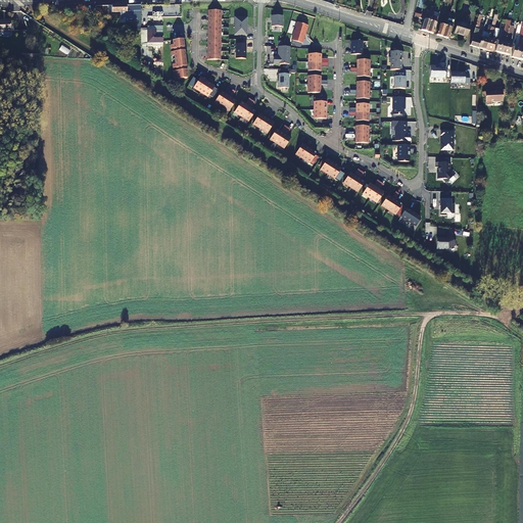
[(137,19),(137,27),(141,27),(140,17),(141,5),(112,6),(112,12),(120,13),(120,24),(124,24),(124,20),(137,19)]
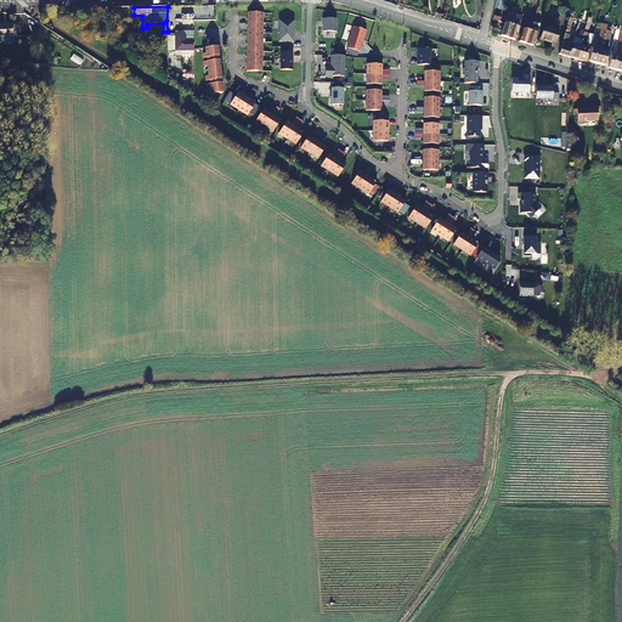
[(261,12),(248,11),(247,22),(261,22),(261,12)]
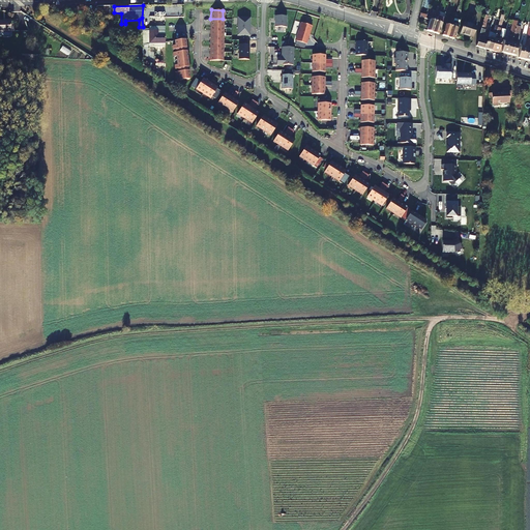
[(274,15),(274,26),(286,26),(286,16),(274,15)]
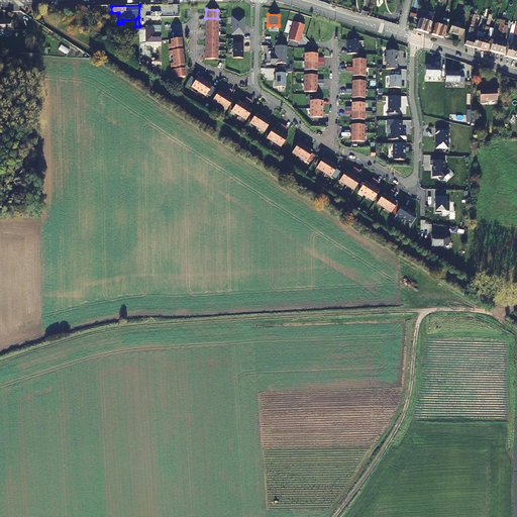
[(231,16),(231,34),(243,34),(243,30),(243,16),(231,16)]
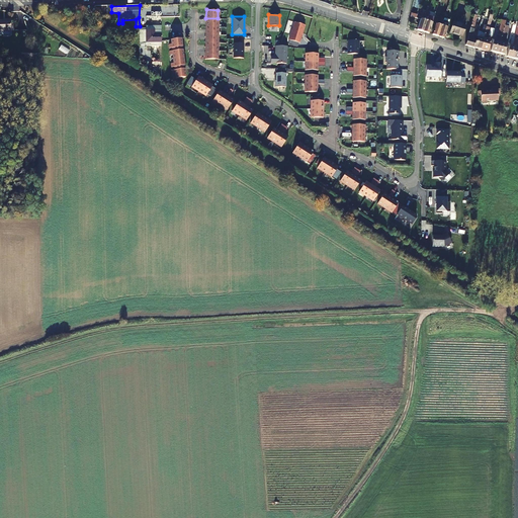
[(427,21),(423,31),(429,33),(434,18),(428,16),(427,19),(427,21)]
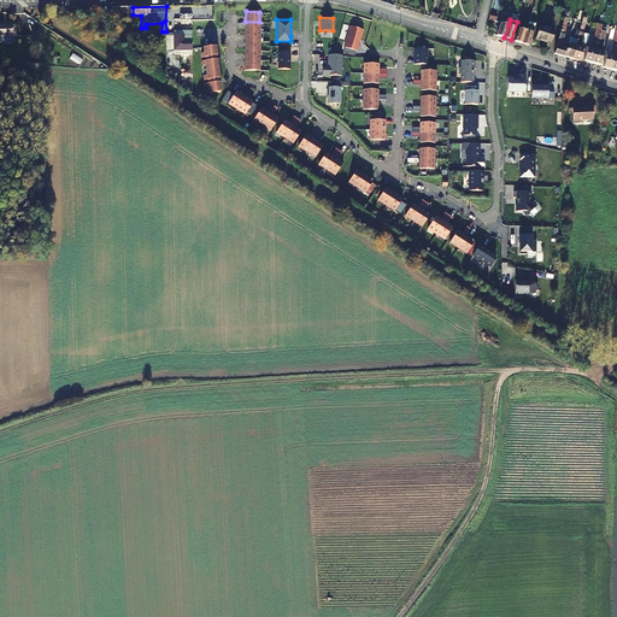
[(259,31),(259,22),(245,22),(245,31),(259,31)]
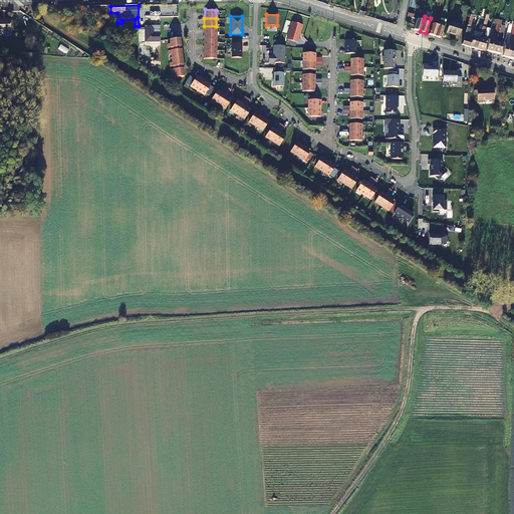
[(420,31),(424,21),(418,19),(414,29),(420,31)]
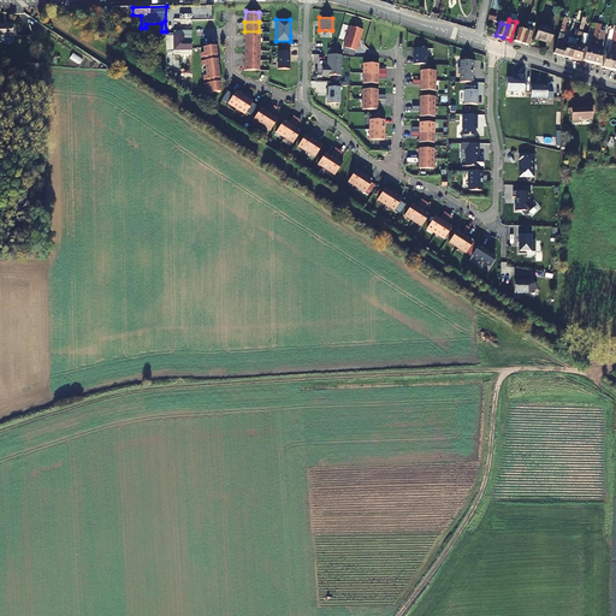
[(0,36),(4,37),(4,42),(5,43),(10,43),(12,41),(11,37),(12,37),(12,24),(0,24),(0,36)]
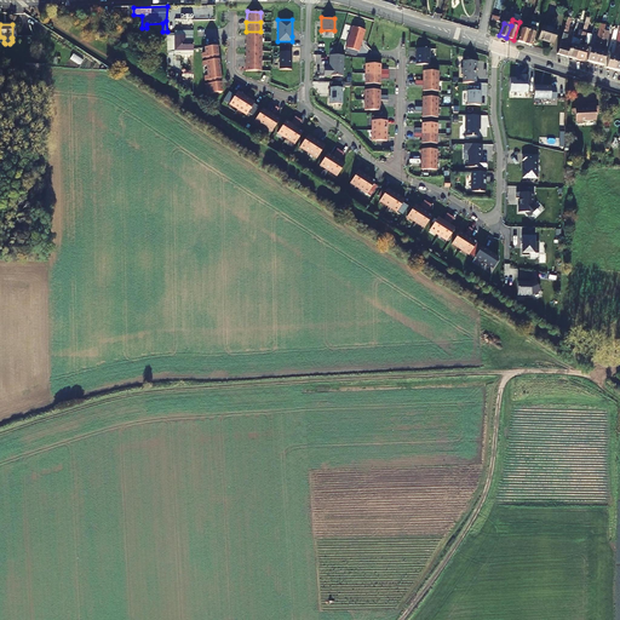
[(345,47),(359,51),(365,29),(352,26),(345,47)]
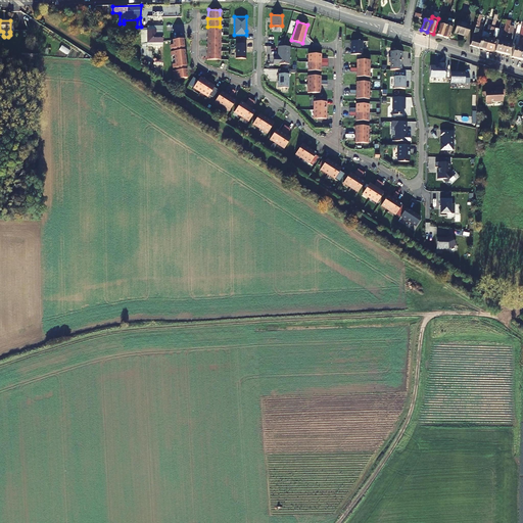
[(445,26),(442,37),(448,39),(453,24),(447,22),(445,26)]
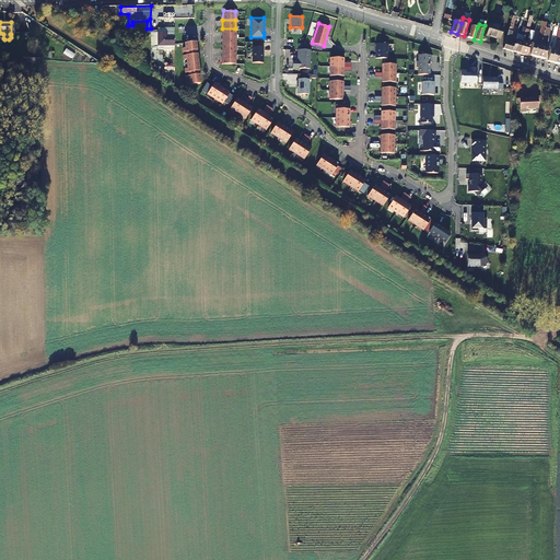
[(490,24),(486,35),(491,37),(491,35),(500,38),(502,28),(490,24)]
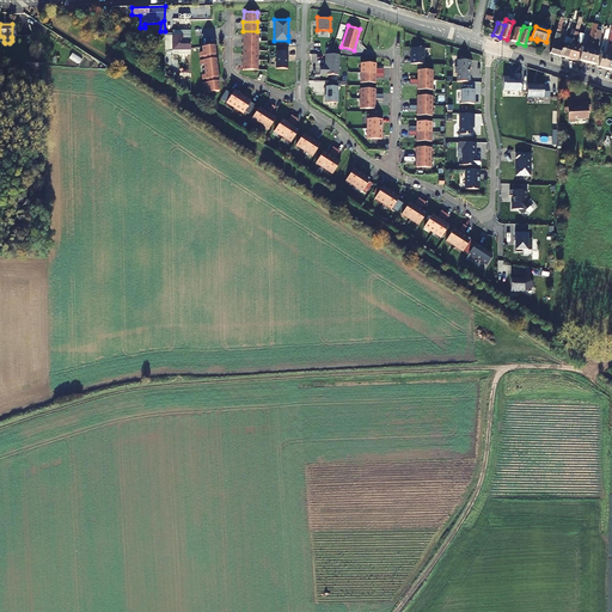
[(561,26),(557,26),(550,53),(560,56),(562,49),(560,48),(561,41),(558,40),(560,36),(557,35),(558,34),(560,34),(561,26)]
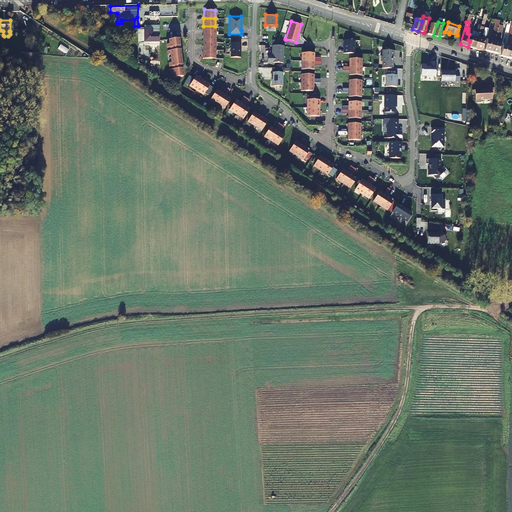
[(433,36),(436,25),(431,23),(427,34),(433,36)]
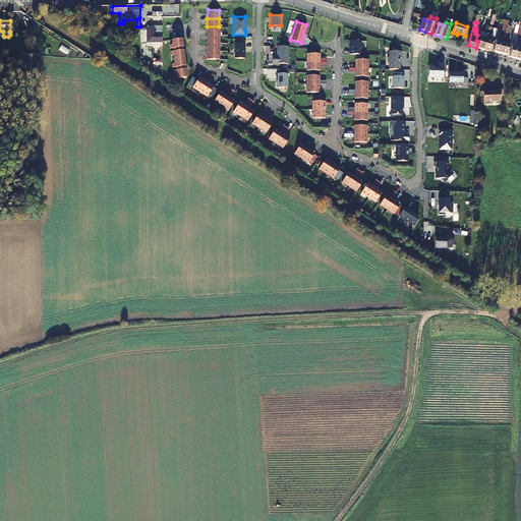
[(507,25),(505,24),(499,23),(498,27),(498,29),(503,31),(501,37),(500,36),(499,41),(496,40),(493,51),(500,53),(507,25)]
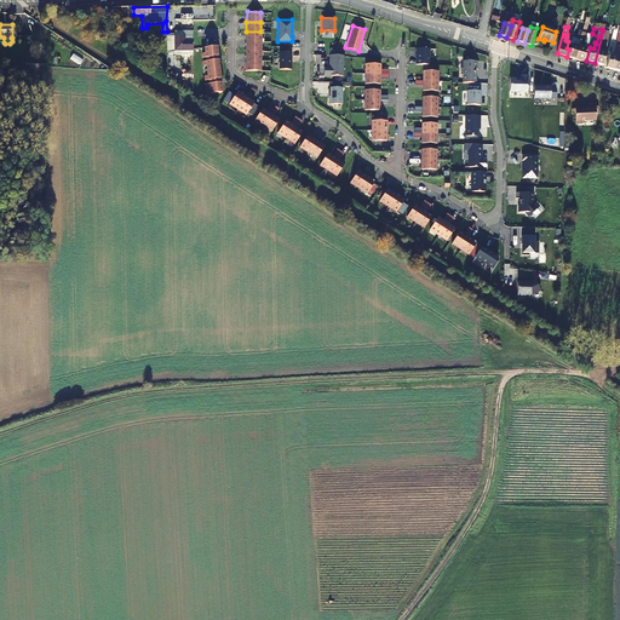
[(583,30),(579,30),(575,45),(572,44),(570,50),(569,50),(567,57),(575,58),(583,30)]
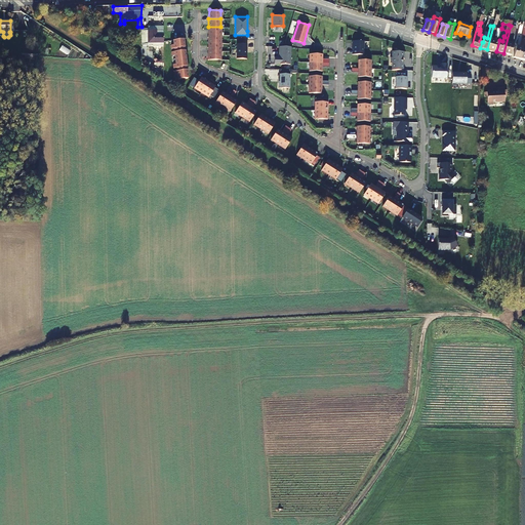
[(501,28),(493,26),(487,49),(493,51),(496,41),(498,39),(501,29),(501,28)]
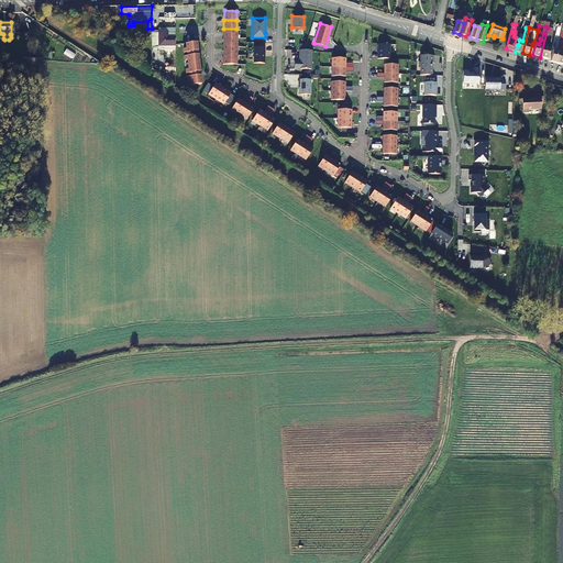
[(548,28),(540,57),(548,58),(551,46),(549,46),(553,29),(548,28)]
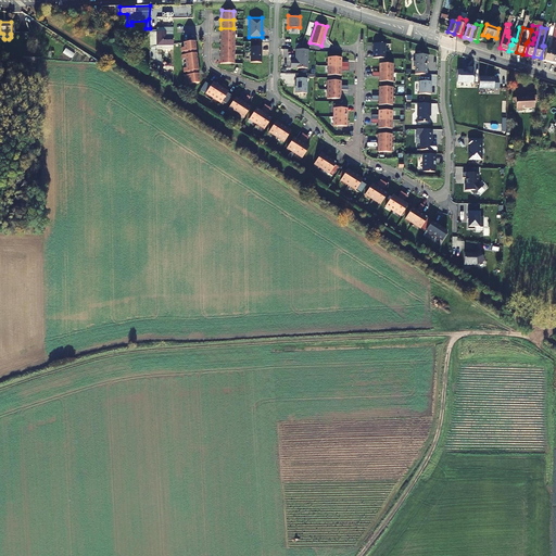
[(234,37),(234,28),(220,28),(220,37),(234,37)]
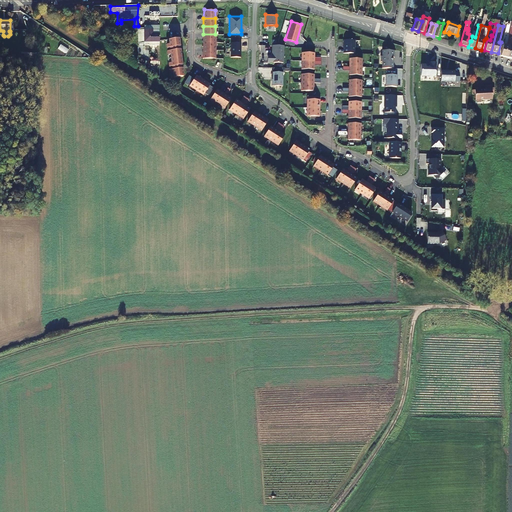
[(511,36),(511,28),(506,46),(503,45),(500,55),(507,57),(511,36)]
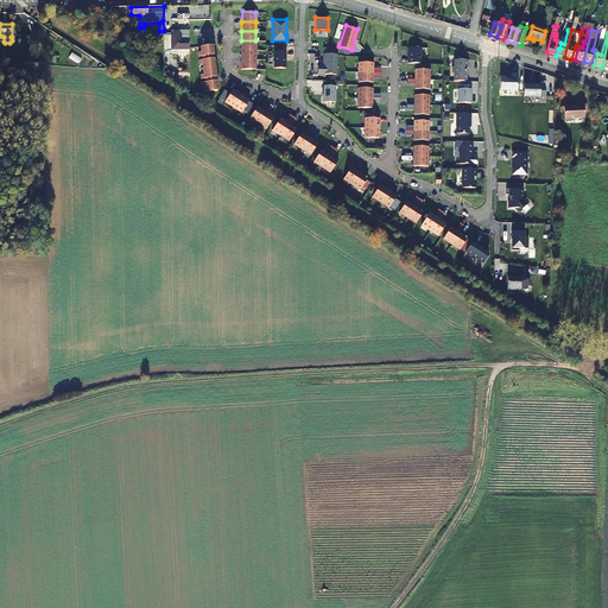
[(188,51),(188,36),(171,36),(171,50),(188,51)]
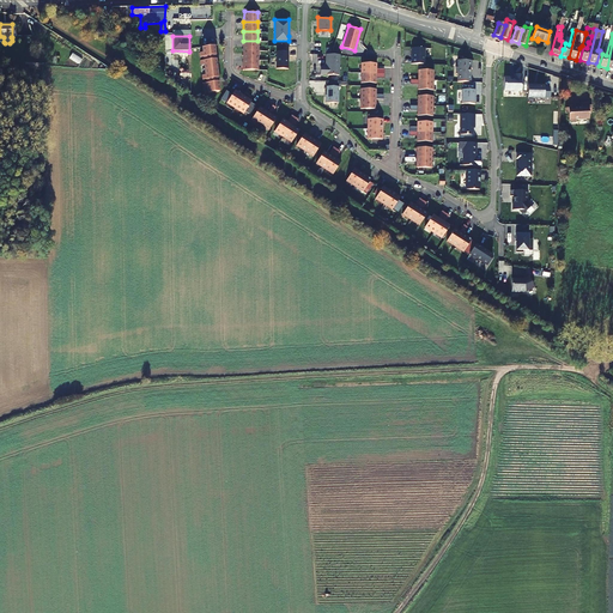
[(256,50),(258,41),(243,41),(243,49),(256,50)]
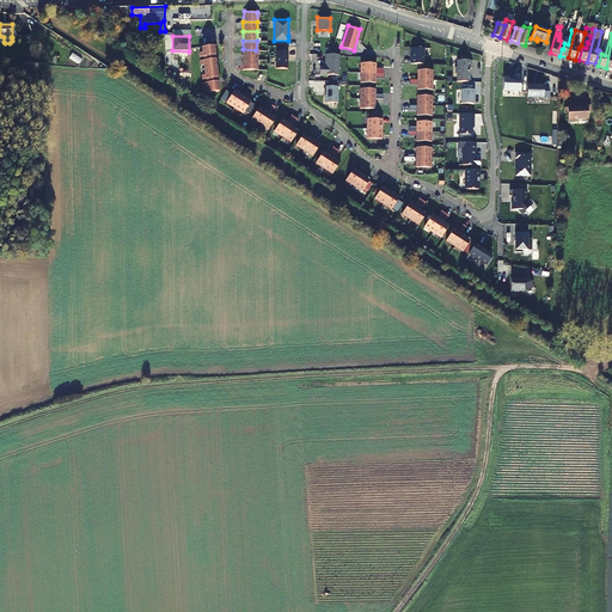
[(200,56),(203,56),(214,55),(213,46),(199,47),(200,56)]
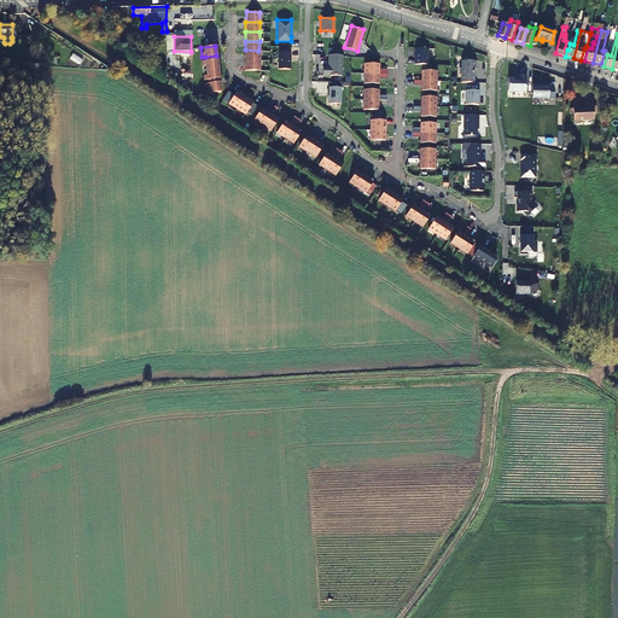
[(414,64),(429,64),(429,47),(415,47),(415,54),(415,58),(414,58),(414,64)]
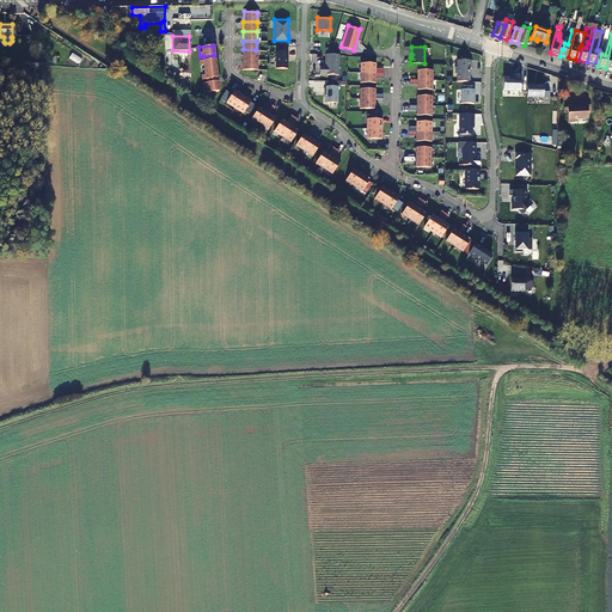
[(256,60),(256,50),(243,49),(243,59),(256,60)]
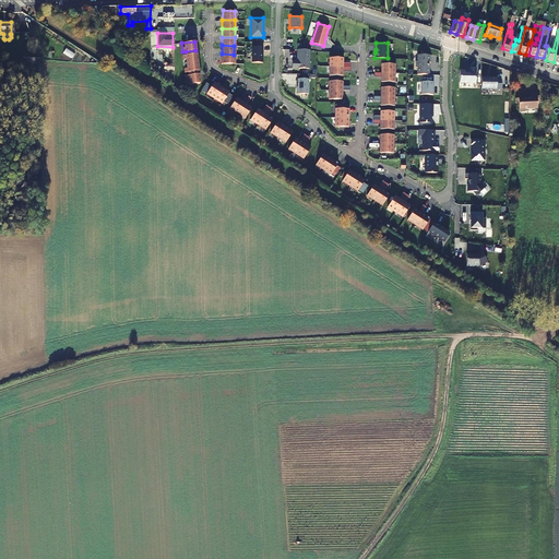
[(263,47),(252,46),(251,62),(263,62),(263,47)]
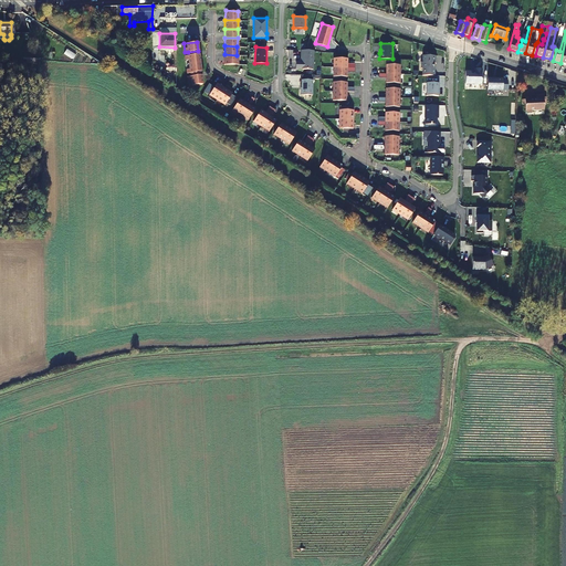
[(313,50),(301,50),(300,61),(295,61),(295,69),(313,69),(313,50)]
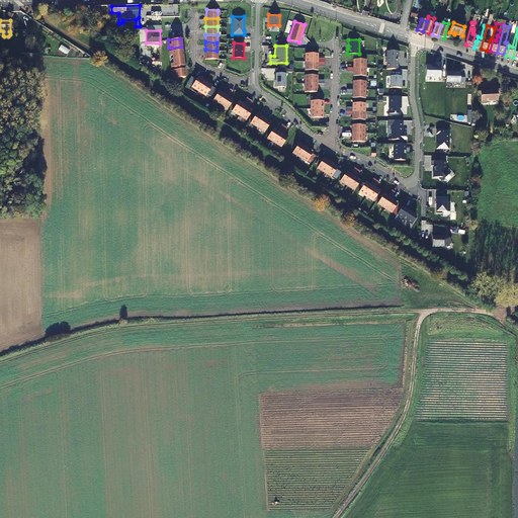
[(170,59),(183,58),(182,50),(172,51),(169,51),(170,59)]
